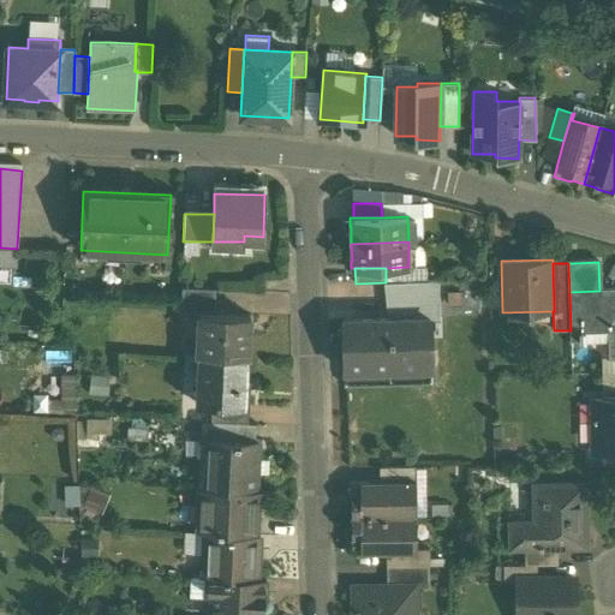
[(439,281),(386,282),(388,318),(430,317),(430,320),(440,320),(439,281)]
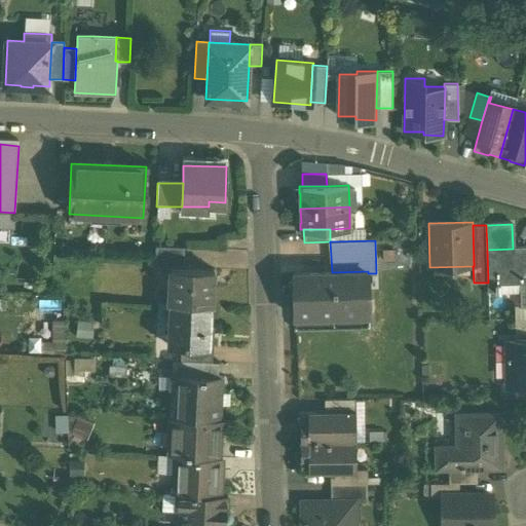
[(186,249),(156,247),(154,268),(172,269),(177,269),(177,268),(185,268),(186,249)]
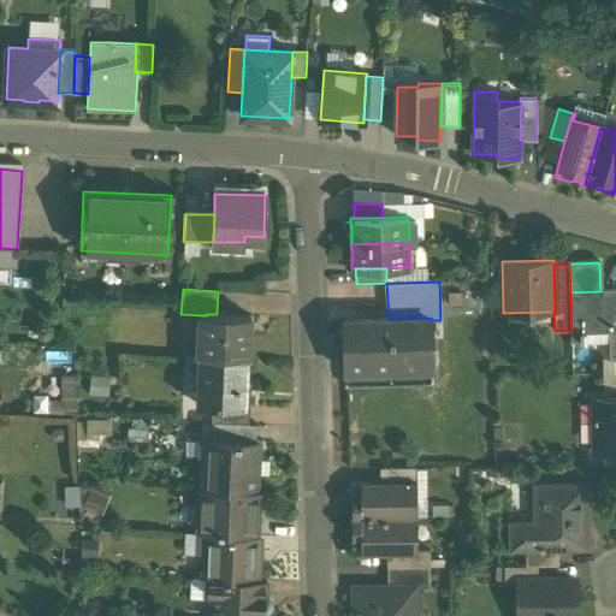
[(615,290),(600,291),(570,292),(572,331),(609,330),(610,357),(615,357),(615,290)]
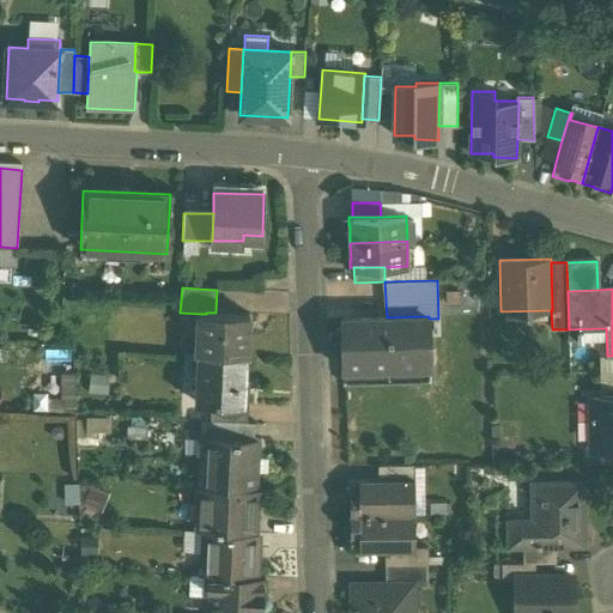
[(216,313),(206,313),(206,314),(200,314),(198,354),(248,357),(250,315),(216,313)]
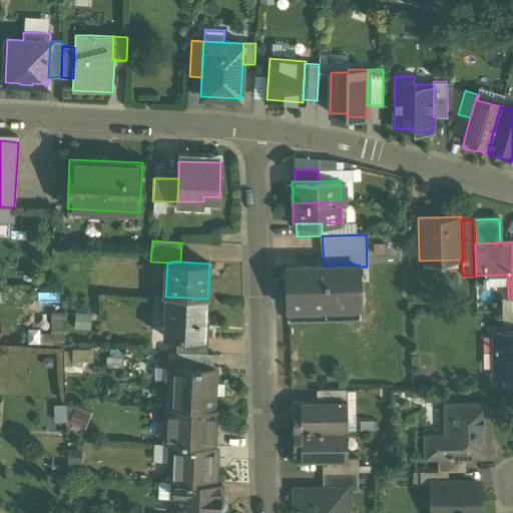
[(324,266),(287,267),(288,293),(359,291),(359,267),(359,265),(324,266)]
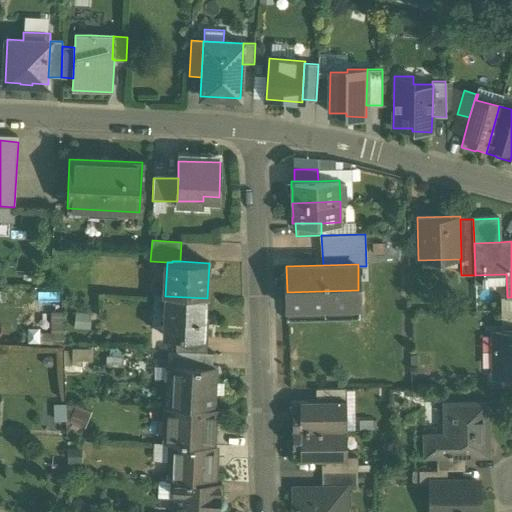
[(358,290),(287,292),(288,320),(358,318),(358,290)]
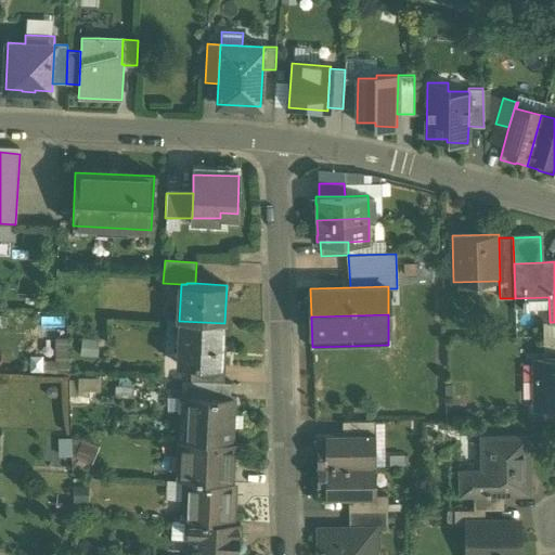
[(224,323),(179,321),(177,365),(192,366),(222,368),(222,365),(224,323)]
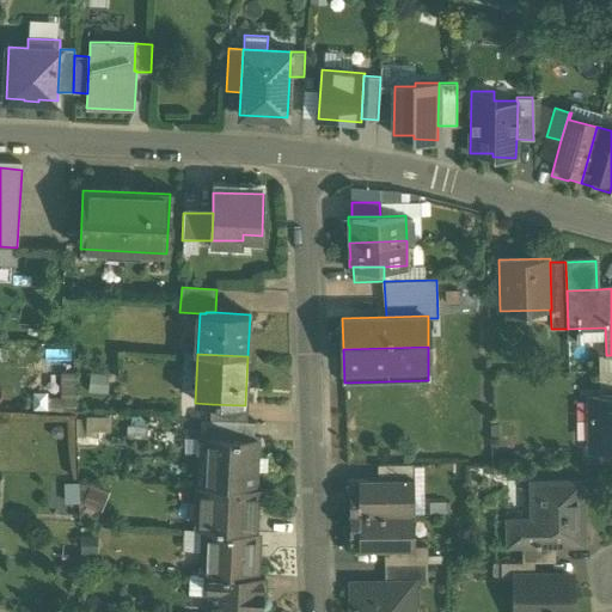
[(611,355),(606,355),(598,356),(599,372),(611,371),(611,355)]
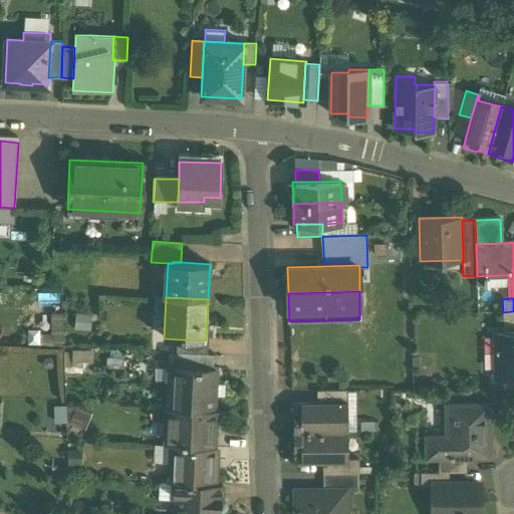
[(513,311),(503,312),(503,334),(513,333),(513,311)]
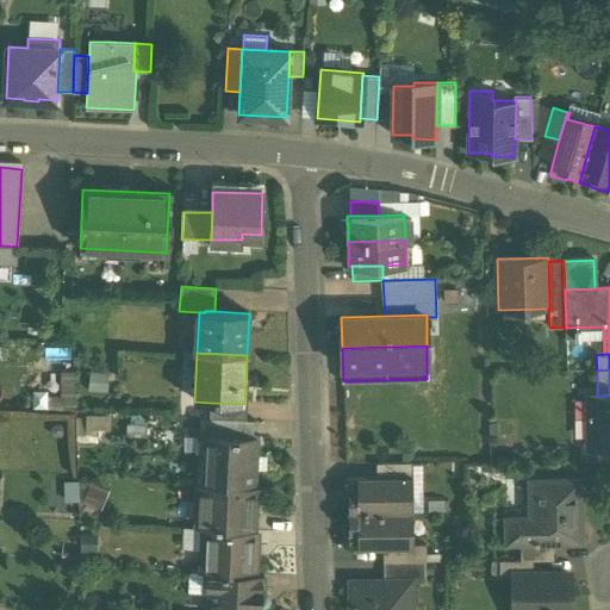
[(609,396),(597,397),(595,397),(595,411),(590,411),(591,447),(609,446),(609,396)]
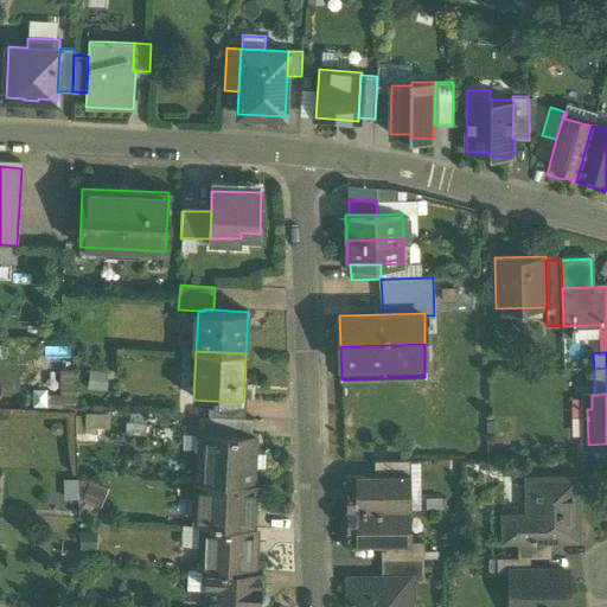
[(243,402),(210,401),(209,417),(247,420),(248,400),(243,400),(243,402)]
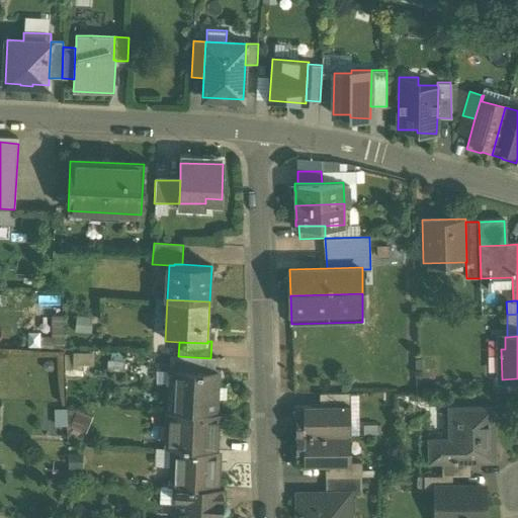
[(178,356),(171,356),(170,371),(216,374),(217,358),(178,356)]
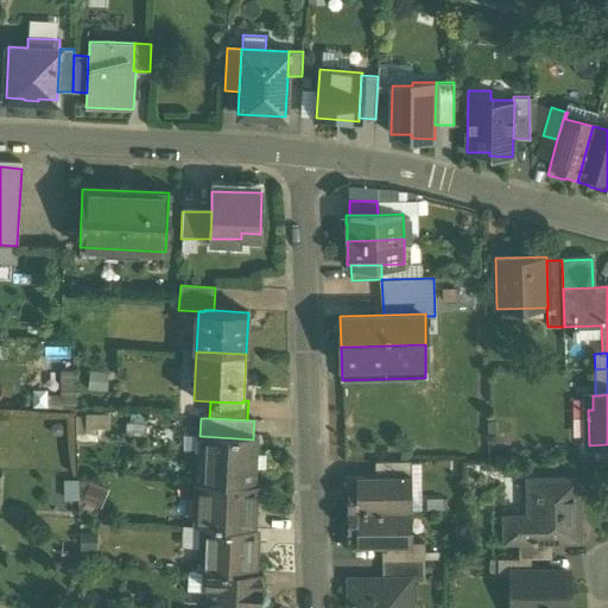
[(253,439),(200,436),(197,482),(198,482),(251,485),(252,455),(255,455),(257,439),(253,439)]
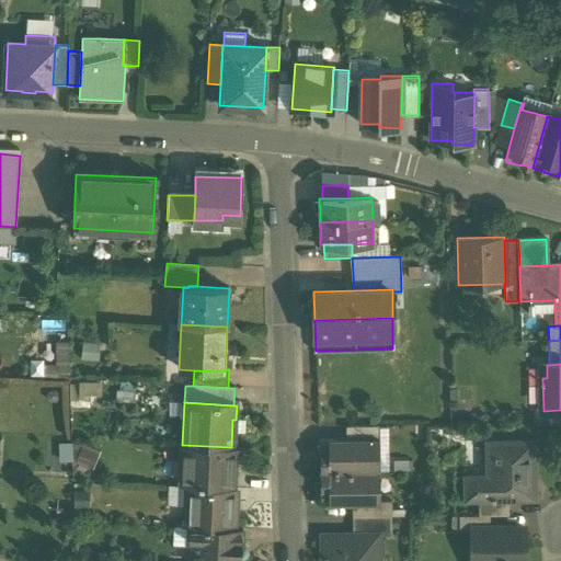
[(378,426),(346,427),(346,438),(378,438),(378,426)]
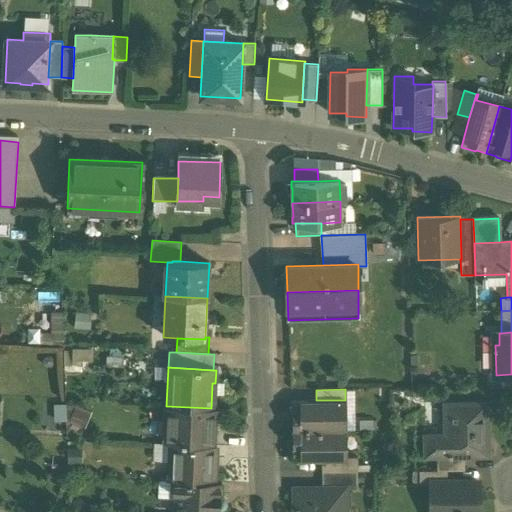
[(346,431),(345,400),(316,400),(291,401),(291,416),(292,416),(292,432),(346,431)]
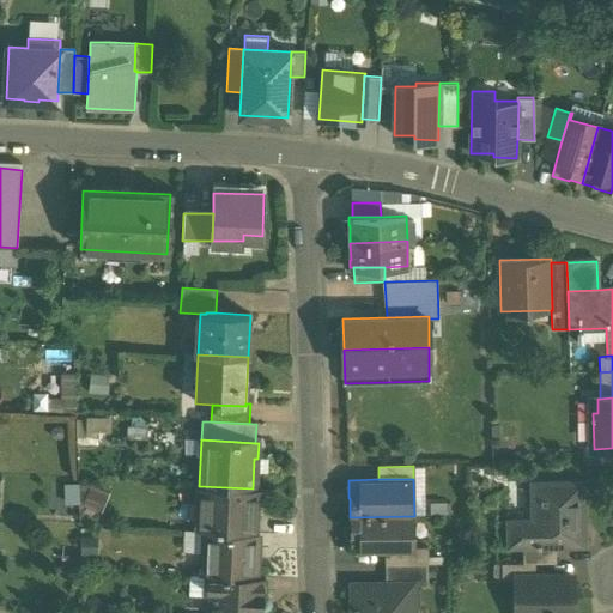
[(583,480),(532,483),(533,505),(533,520),(508,520),(509,546),(522,546),(523,546),(556,546),(557,546),(586,546),(583,480)]
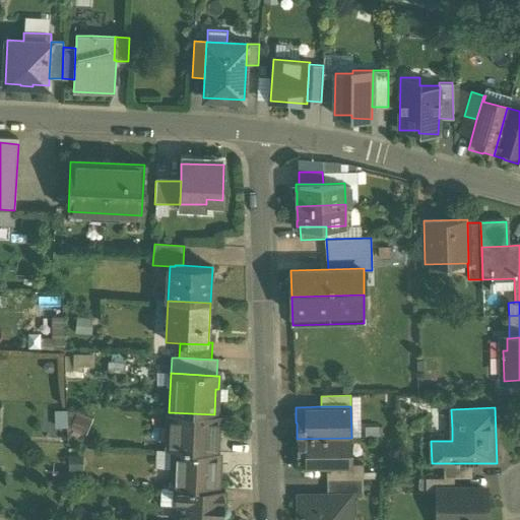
[(67,410),(57,411),(57,428),(67,428),(67,410)]
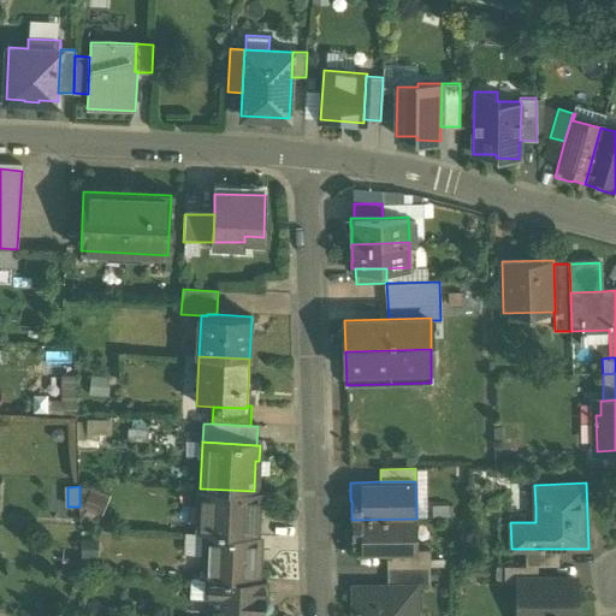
[(254,491),(201,489),(199,534),(208,534),(256,537),(259,492),(258,491),(258,492),(254,491)]
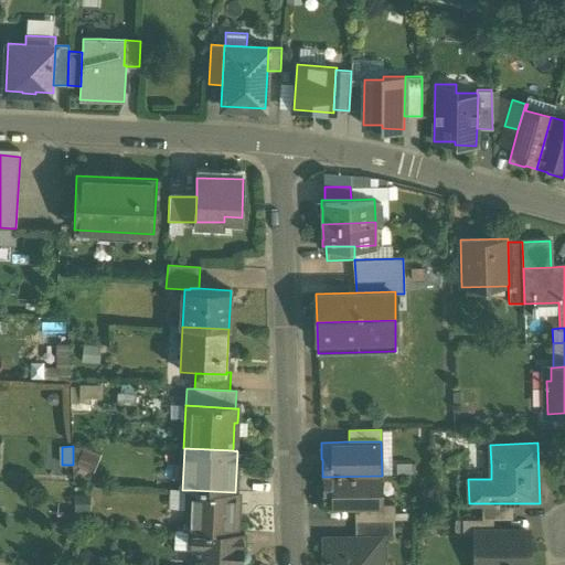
[(382,476),(322,477),(322,490),(321,490),(322,508),(354,507),(382,507),(382,504),(382,476)]
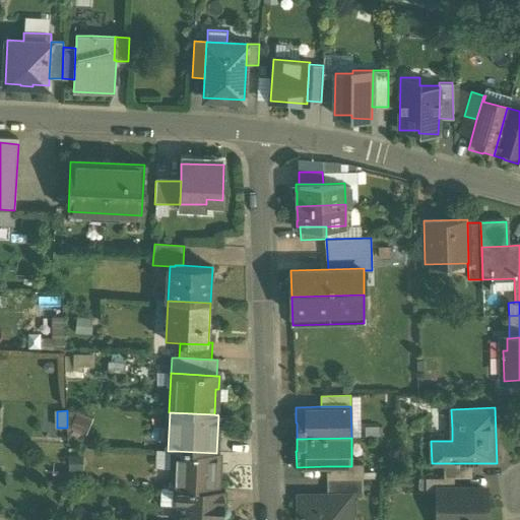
[(216,453),(176,451),(174,486),(181,488),(217,489),(218,474),(215,474),(216,466),(218,466),(219,453),(216,453)]
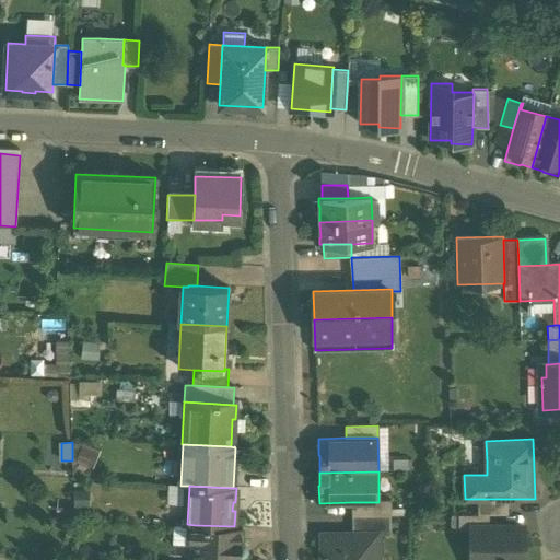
[(391,516),(391,499),(378,500),(378,502),(380,517),(388,517),(391,516)]
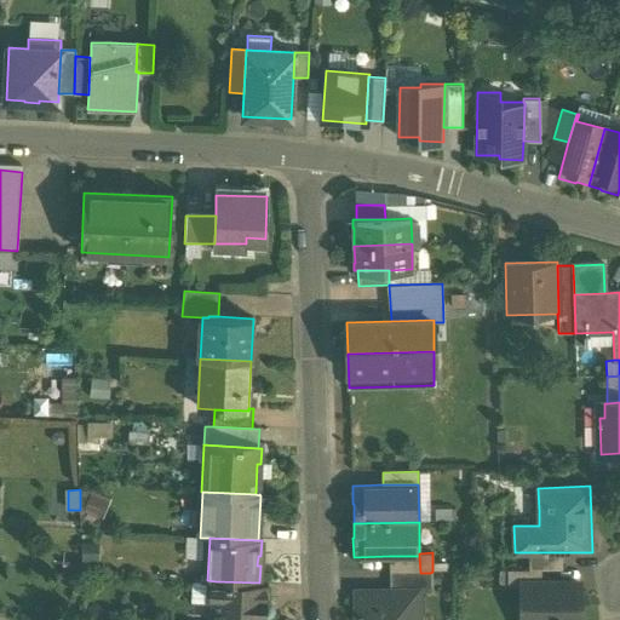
[(529,552),(528,552),(529,569),(541,569),(563,569),(562,552),(529,552)]
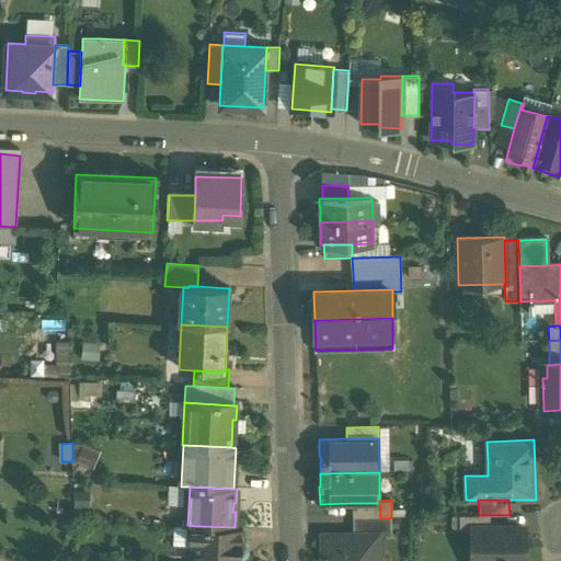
[(379,503),(352,503),(352,518),(380,518),(379,503)]
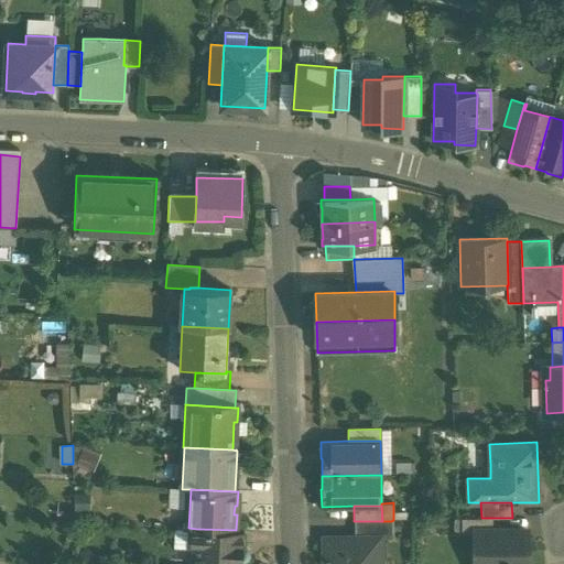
[(481,518),(462,519),(462,532),(479,533),(479,531),(492,531),(492,518),(481,518)]
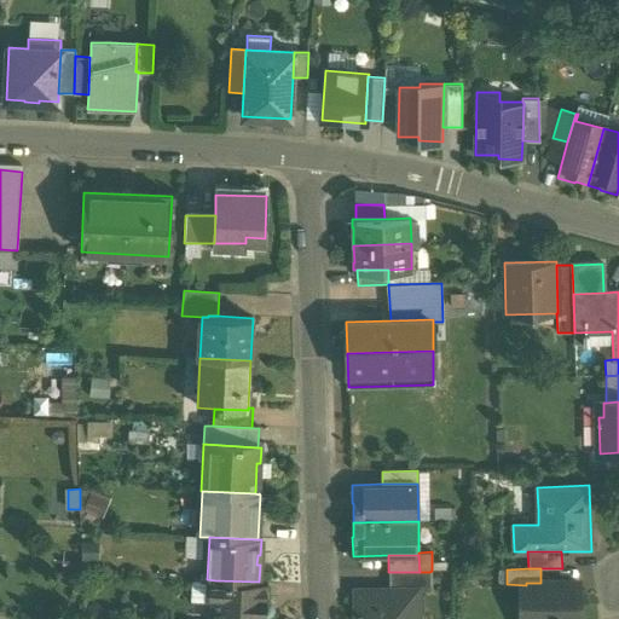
[(420,572),(388,572),(389,588),(418,588),(418,590),(431,590),(429,572),(420,572)]
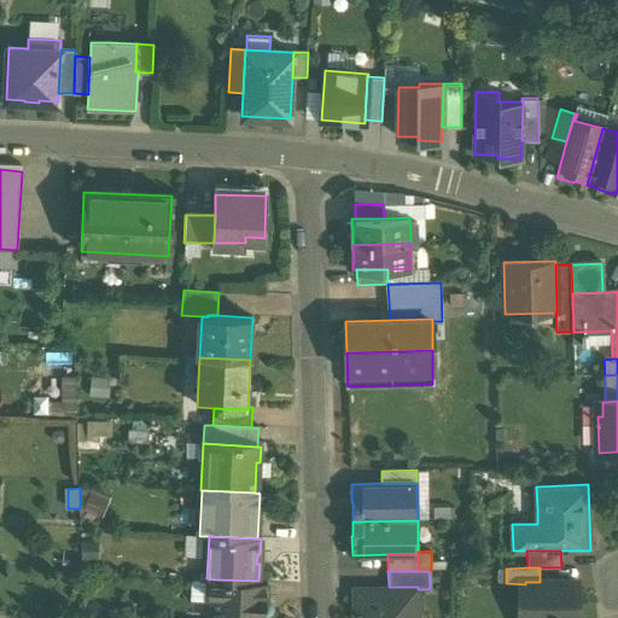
[(258,581),(215,579),(213,617),(266,617),(268,582),(258,581)]
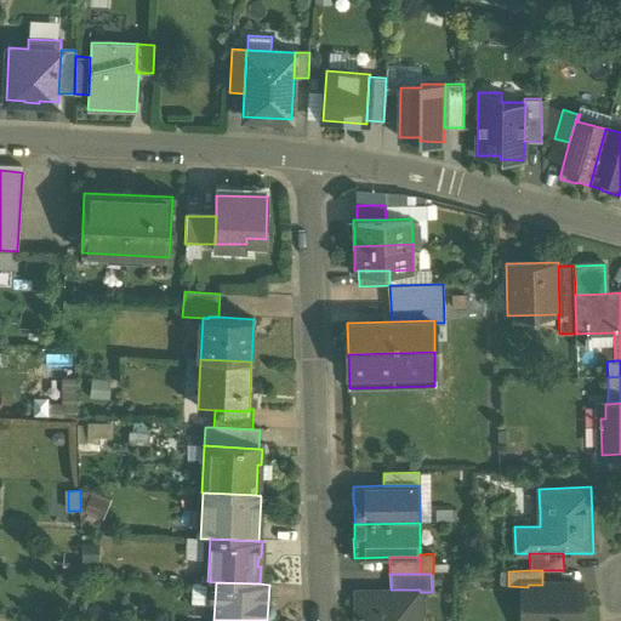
[(542,585),(528,585),(528,587),(527,620),(580,620),(581,585),(542,585)]
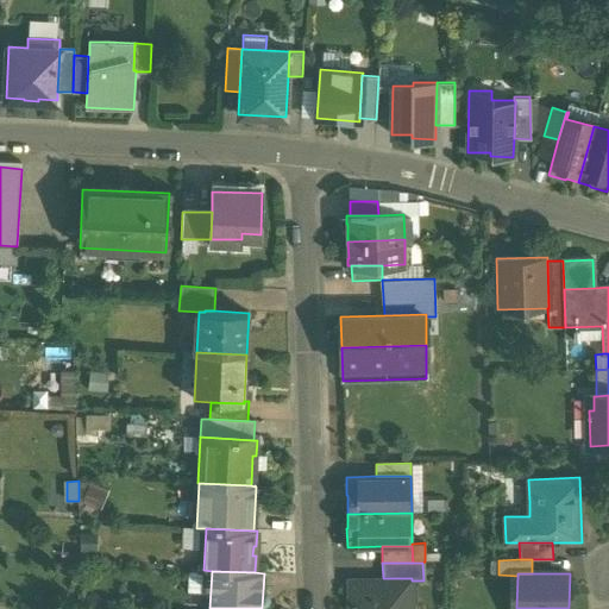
[(412,608),(412,581),(412,578),(383,578),(350,579),(350,608),(412,608)]
